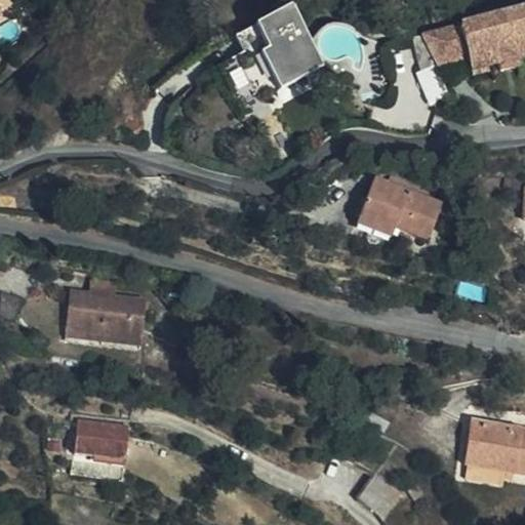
[(0,0),(0,14),(13,3),(10,0),(0,0)]
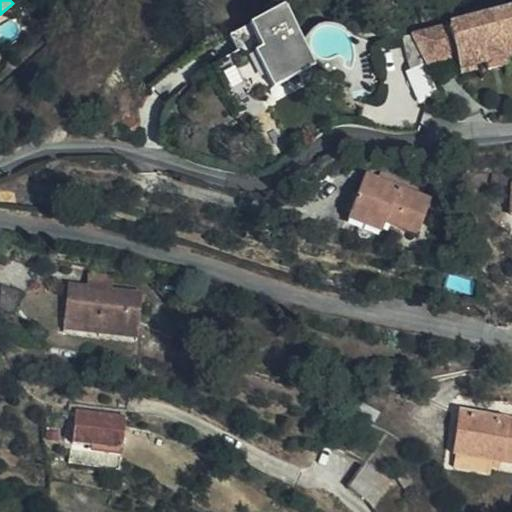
[(273,87),(316,65),(284,5),(230,33),(237,47),(257,37),(263,48),(255,52),(273,87)]
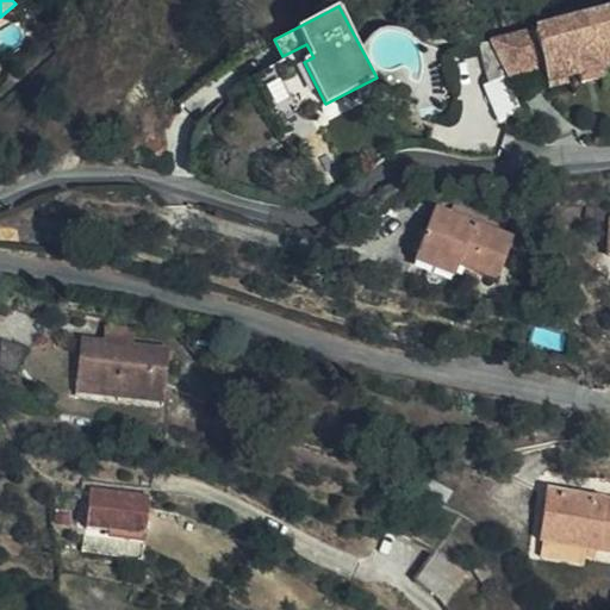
[(491,81),(514,74),(546,68),(548,82),(579,74),(584,89),(609,82),(609,81),(605,69),(609,68),(609,12),(480,44),(491,81)]
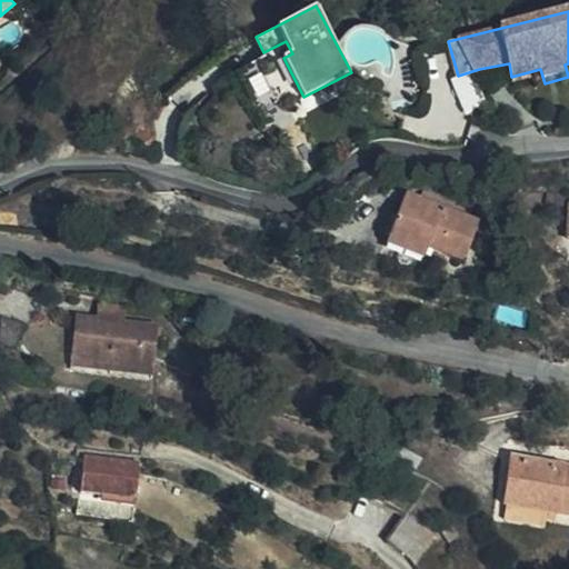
[(492,101),(479,69),(458,76),(450,78),(468,113),(492,101)]
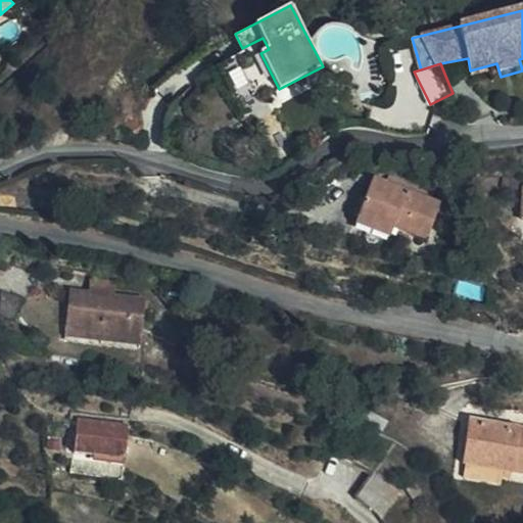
[(362,215),(398,229),(426,240),(441,201),(376,176),(362,215)]
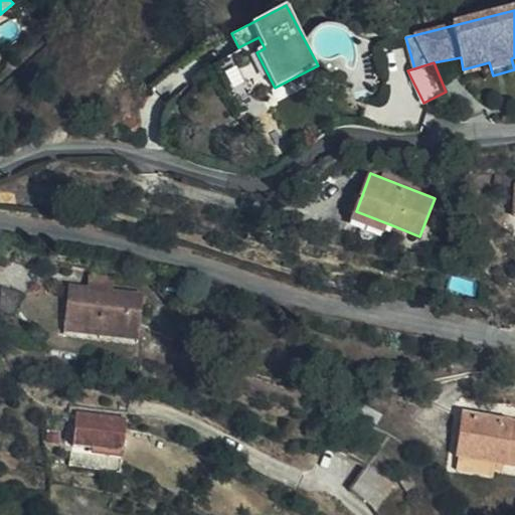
[(388,237),(392,225),(356,211),(351,223),(388,237)]
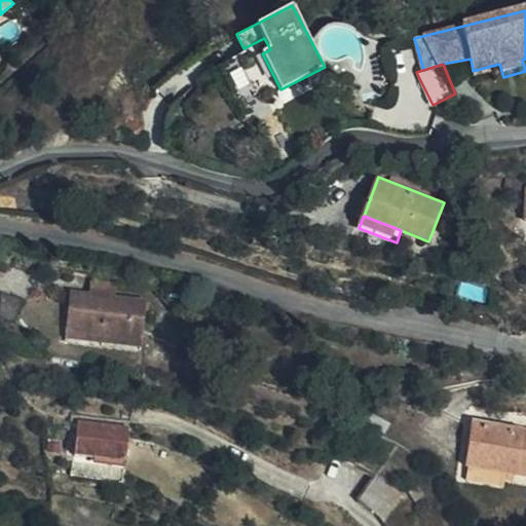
[(90,294),(119,296),(120,282),(91,279),(90,294)]
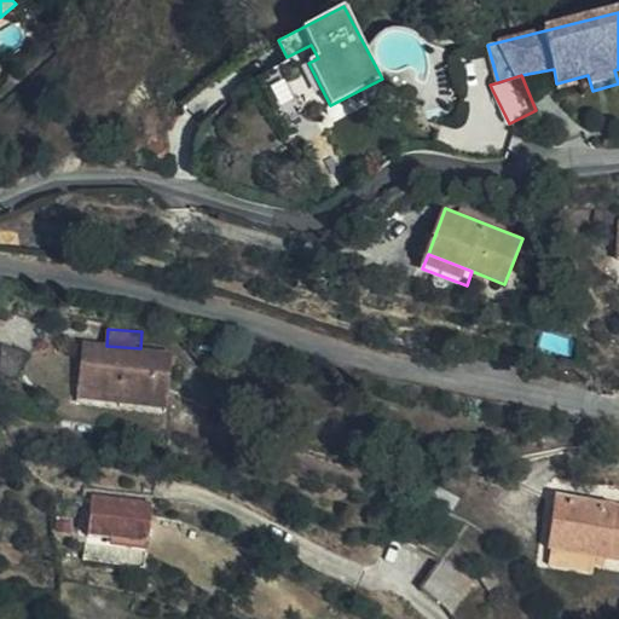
[(175,352),(140,348),(106,346),(85,343),(80,394),(171,403),(175,352)]
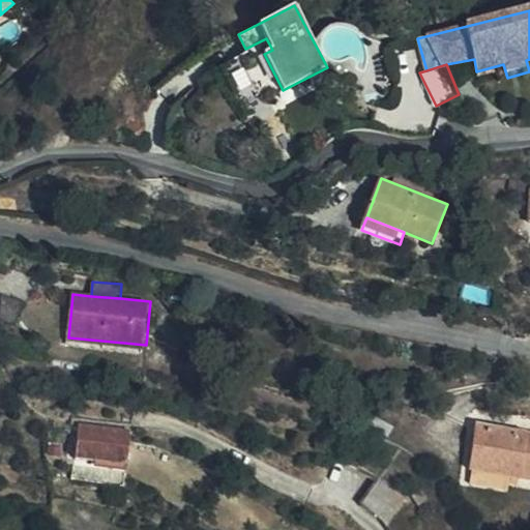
[(471,468),(474,469),(511,475),(529,477),(529,429),(477,422),(471,468)]
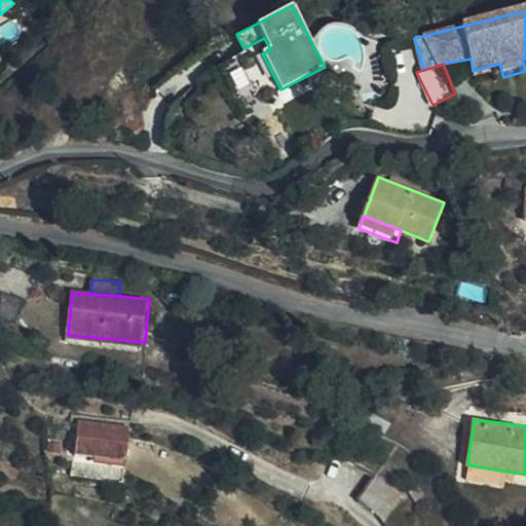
[(126,462),(133,427),(81,420),(76,456),(126,462)]
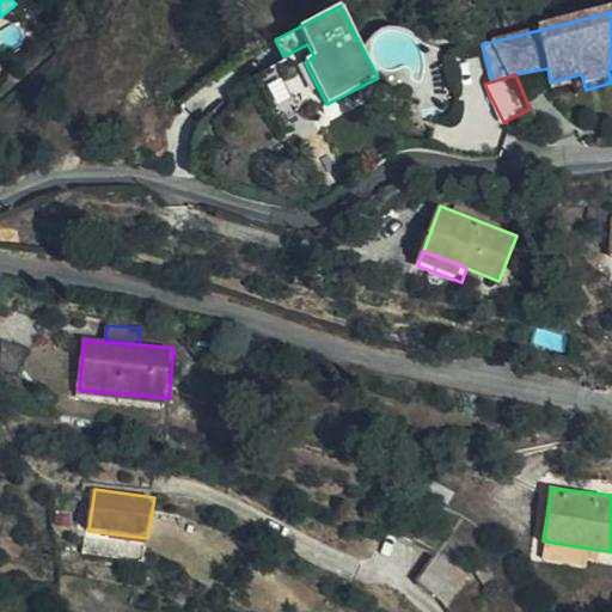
[(591,549),(548,542),(544,563),(587,571),(591,549)]
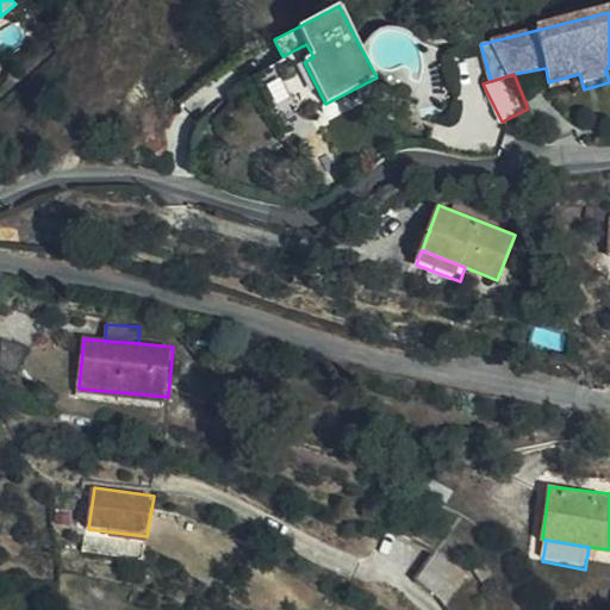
[(448,602),(471,566),(439,548),(418,579),(448,602)]
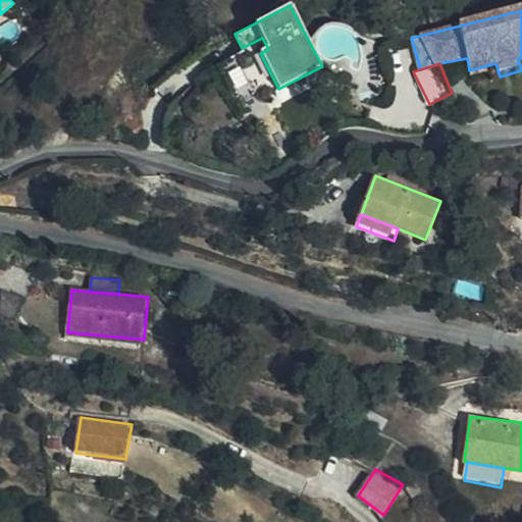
[(418,482),(410,487),(415,496),(424,488),(418,482)]
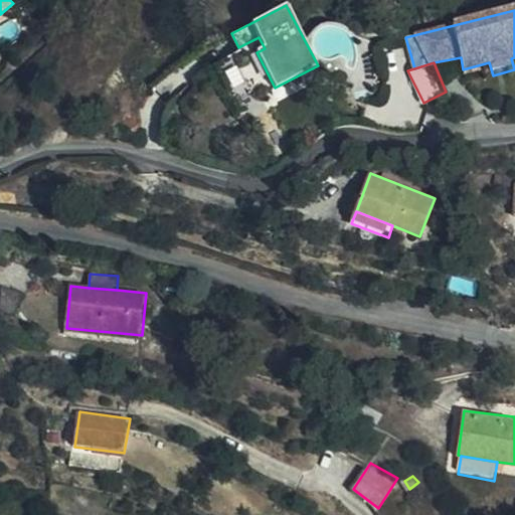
All buildings are outlined.
